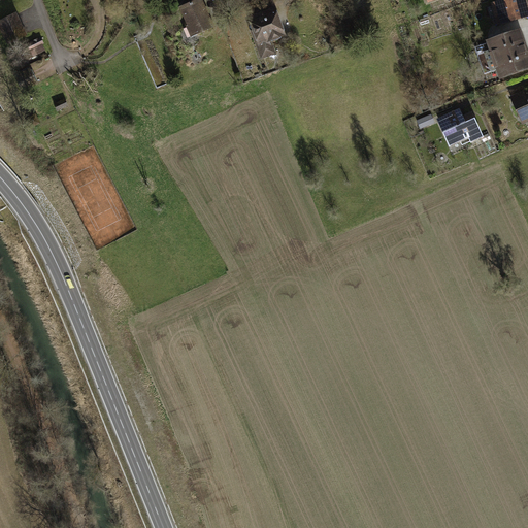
[(189,0),(191,3),(182,7),(189,26),(193,24),(197,34),(212,27),(200,0),(189,0)]
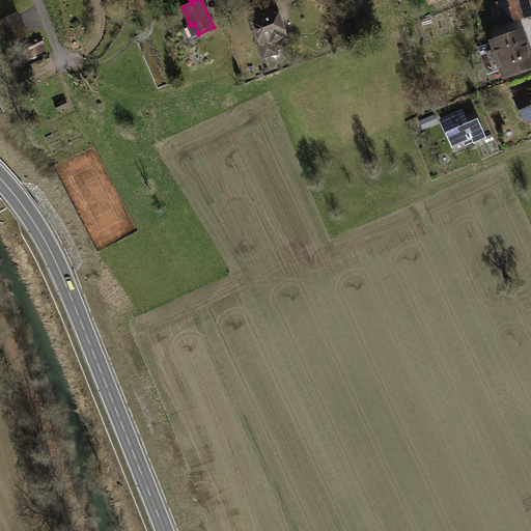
[(507,0),(497,3),(502,24),(530,16),(530,14),(529,6),(527,0),(507,0)]
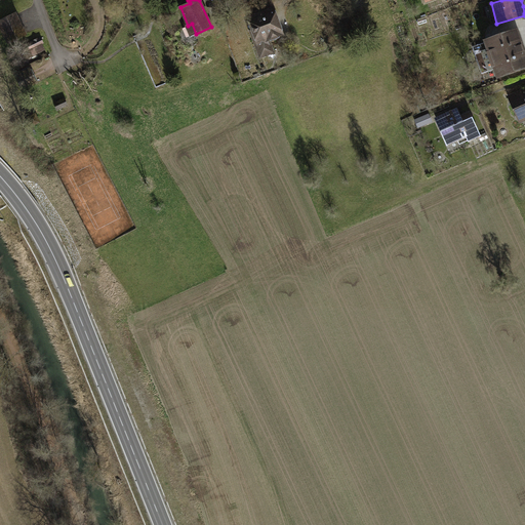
[(281,34),(272,10),(249,18),(253,30),(252,30),(251,33),(258,50),(271,46),(268,39),(281,34)]
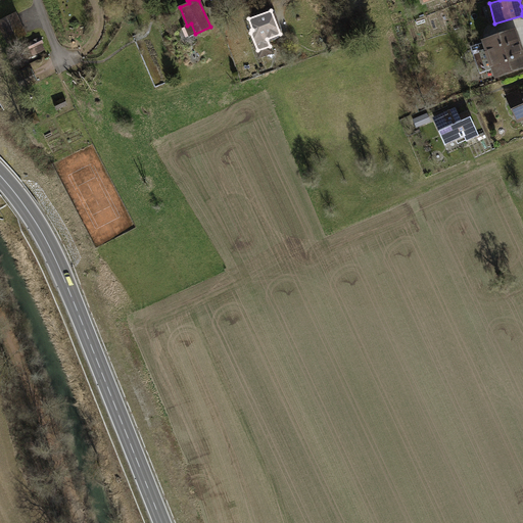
[(26,35),(14,13),(0,20),(0,24),(9,43),(26,35)]
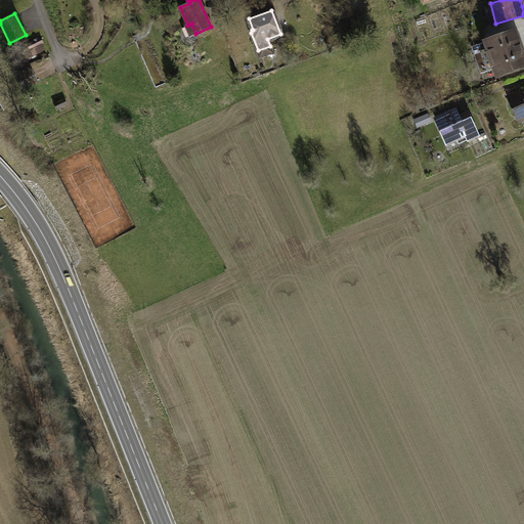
[(495,69),(497,75),(523,66),(523,58),(515,32),(472,47),(481,74),(495,69)]
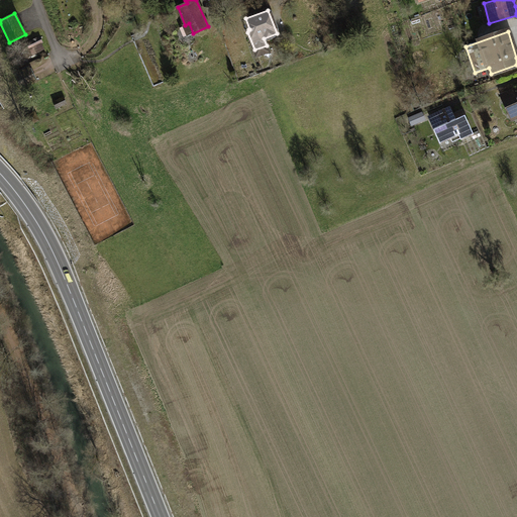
[(41,42),(39,38),(21,47),(23,52),(41,42)]
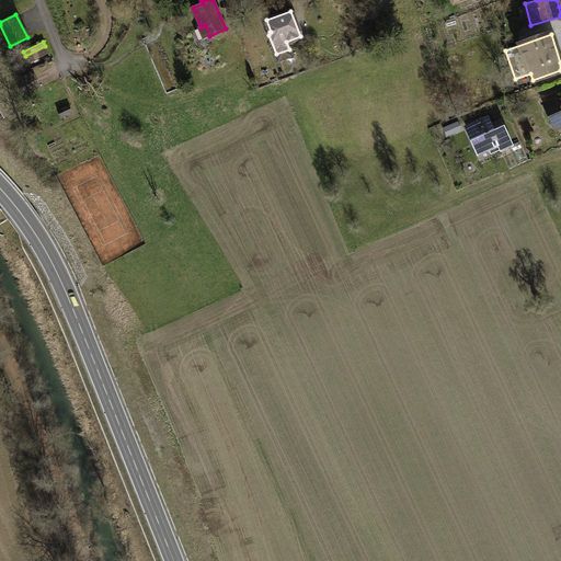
[(560,99),(560,96),(544,104),(556,130),(560,127),(560,99)]
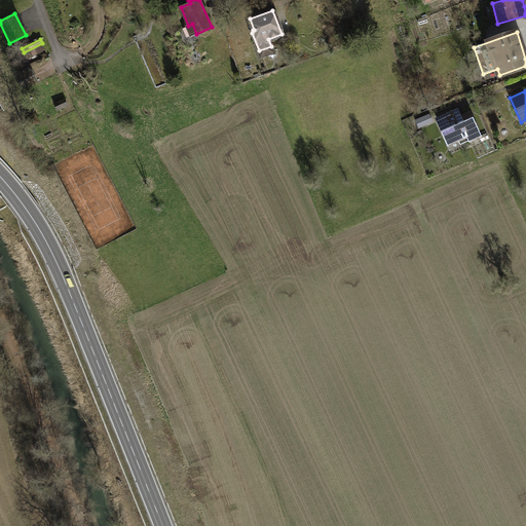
[(65,100),(54,104),(58,110),(67,106),(65,100)]
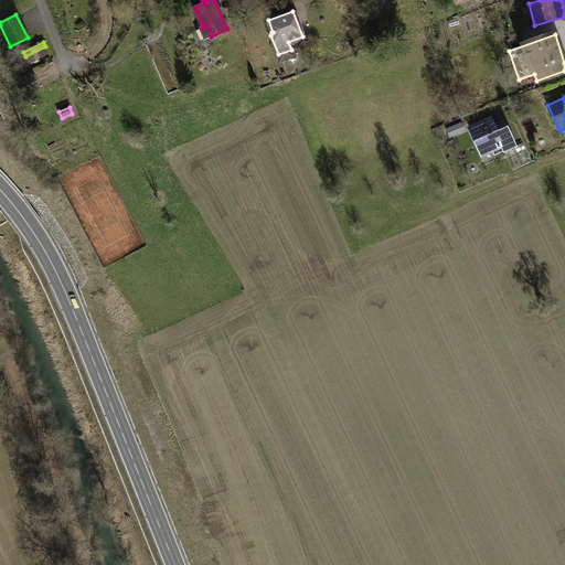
[(487,120),(470,128),(482,156),(498,148),(500,152),(514,147),(503,121),(490,128),(487,120)]
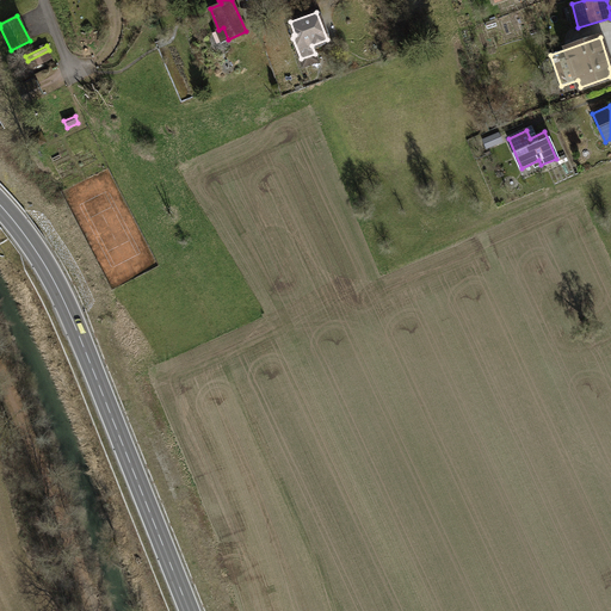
[(45,142),(41,133),(31,137),(36,147),(45,142)]
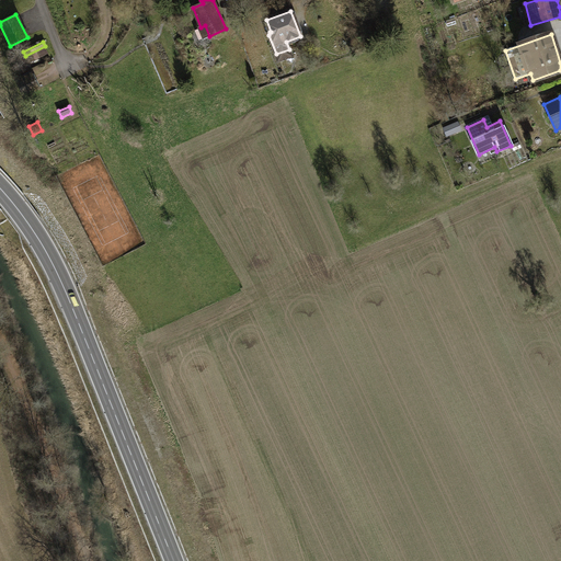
[(457,124),(444,129),(447,135),(455,132),(454,129),(459,127),(457,124)]
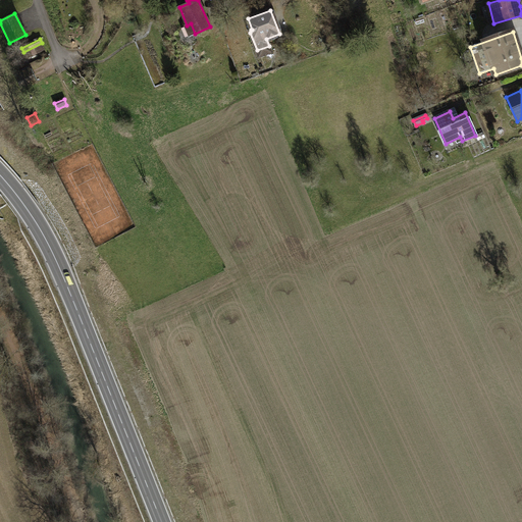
[(482,133),(476,136),(478,141),(485,138),(482,133)]
